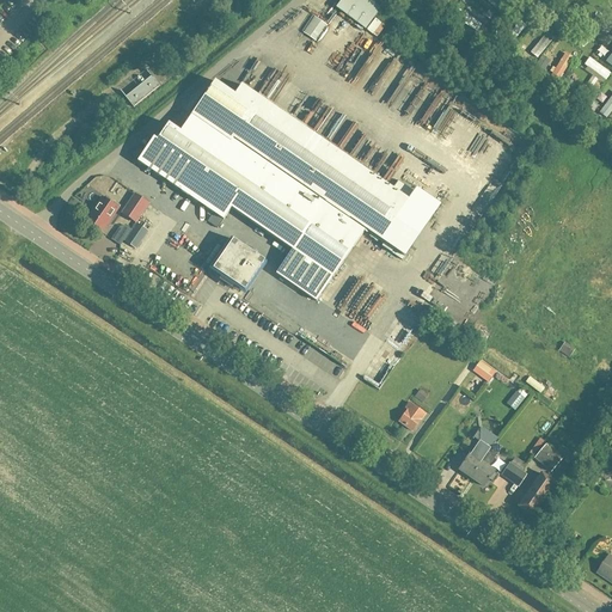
[(341,0),(336,7),(365,30),(380,8),(377,6),(380,1),(378,0),(341,0)]
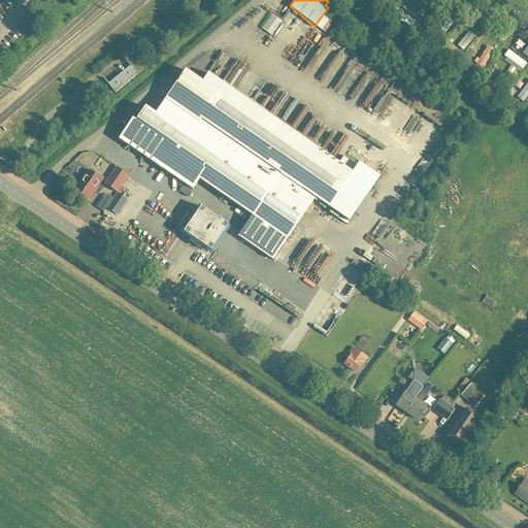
[(407,17),(413,21),(418,13),(405,4),(396,15),(403,21),(407,17)]
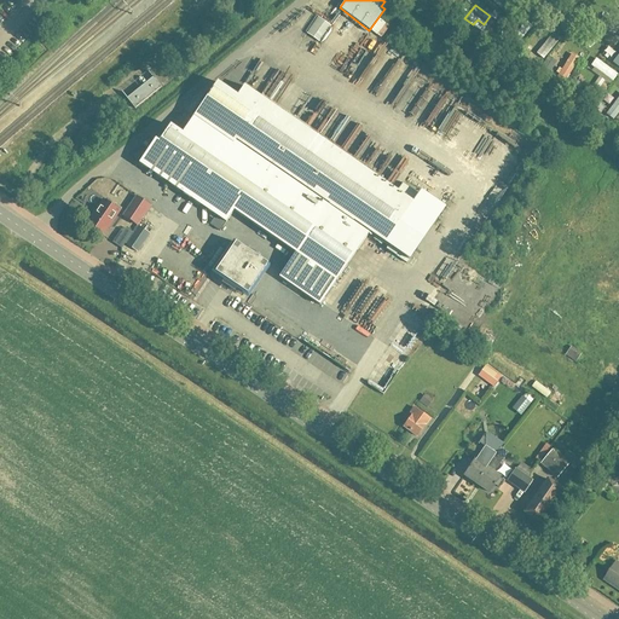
[(515,32),(519,39),(534,29),(530,22),(515,32)]
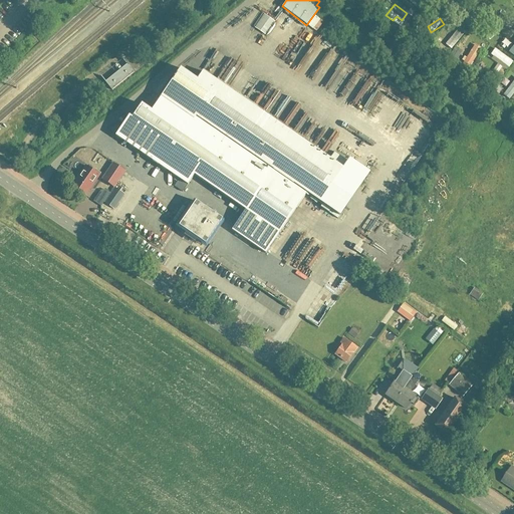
[(250,31),(256,36),(265,23),(259,19),(250,31)]
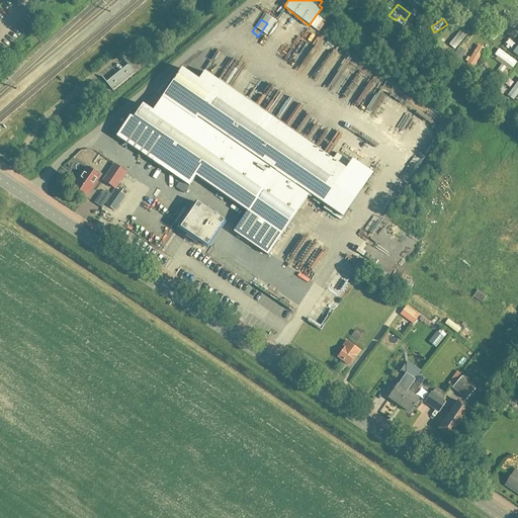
[(464,27),(446,46),(453,53),(471,34),(464,27)]
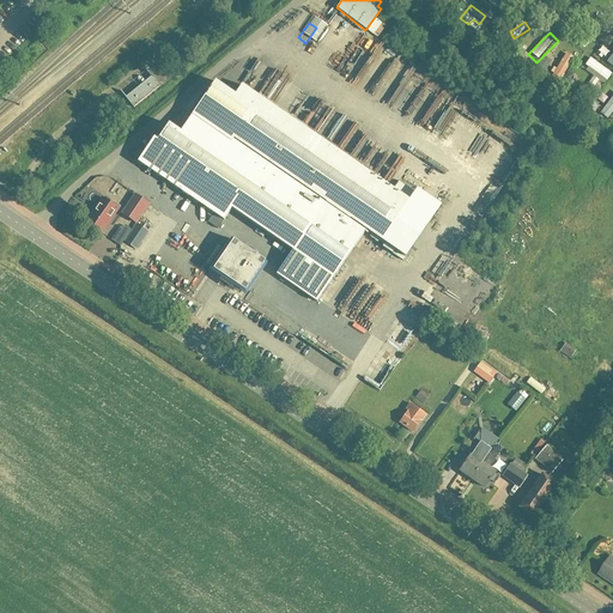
[(568,53),(553,79),(562,84),(576,58),(568,53)]
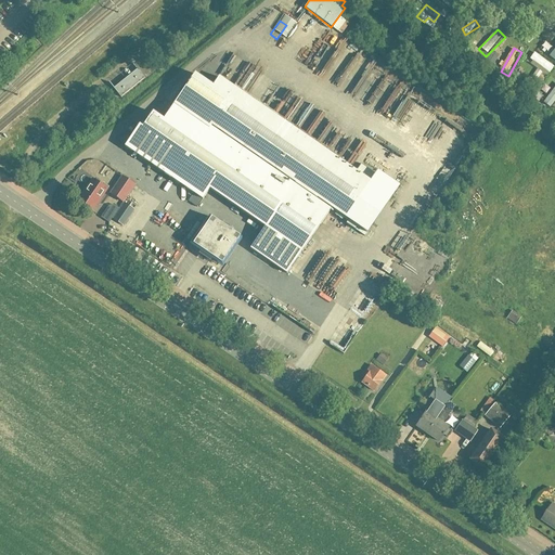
[(553,74),(554,71),(554,65),(536,52),(531,59),(553,74)]
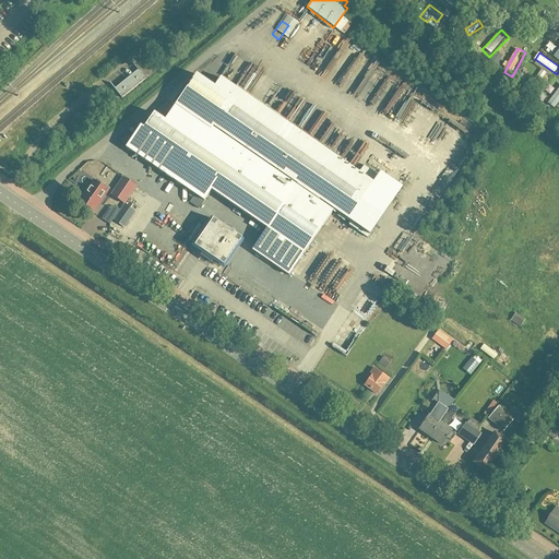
[(122,98),(146,79),(139,70),(115,90),(122,98)]
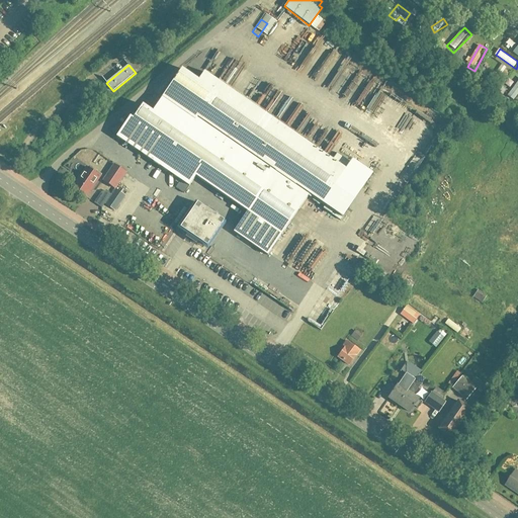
[(131,116),(116,137),(181,180),(176,187),(184,192),(196,175),(248,210),(234,230),(269,254),(283,233),(311,192),(325,202),(347,168),(333,158),(204,72),(198,80),(181,69),(153,111),(142,104),(133,118),(131,116)]
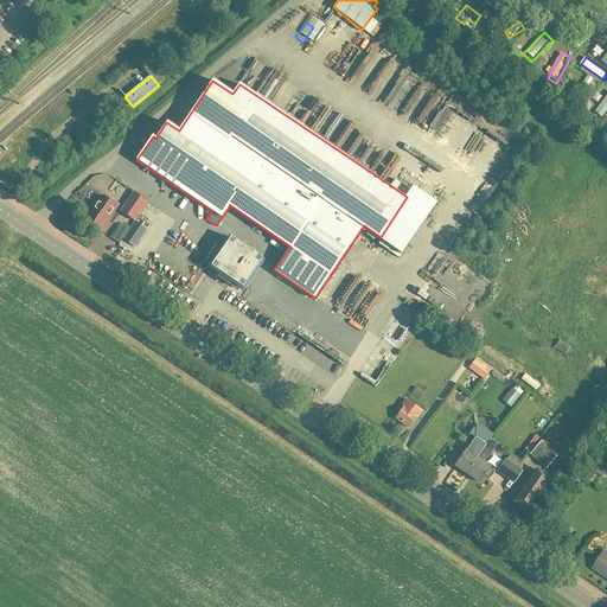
[(606,103),(595,115),(602,122),(606,116),(606,103)]
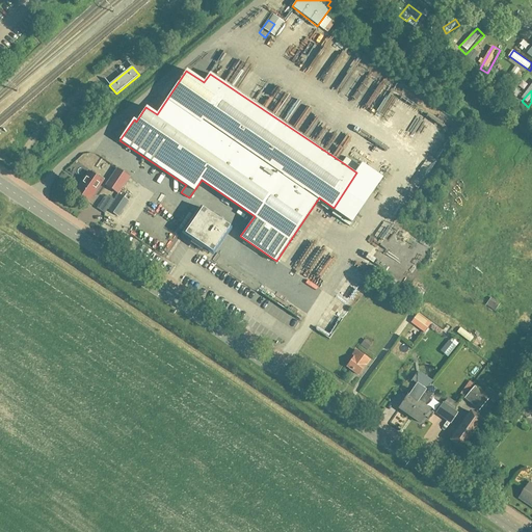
[(117,168),(111,178),(106,186),(111,189),(118,193),(129,177),(117,168)]
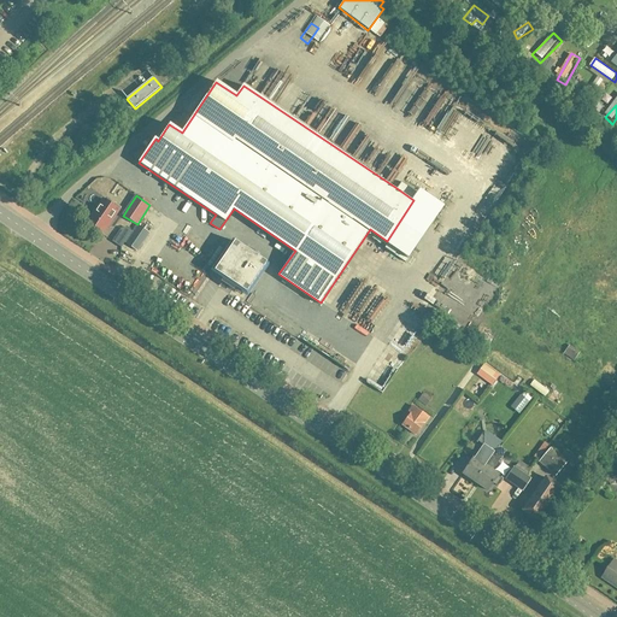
[(451,197),(438,211),(442,216),(456,201),(451,197)]
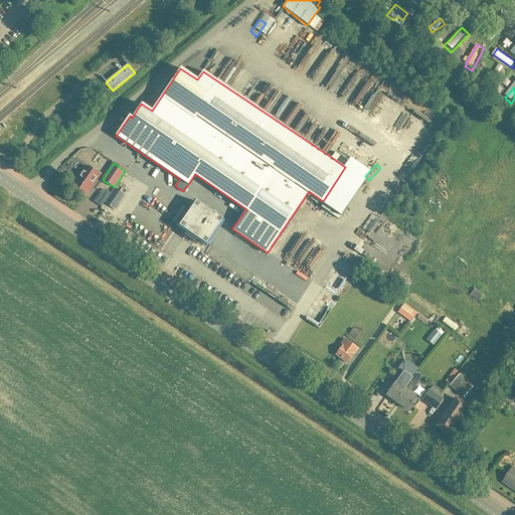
[(95,172),(86,166),(72,186),(86,196),(101,173),(96,170),(95,172)]
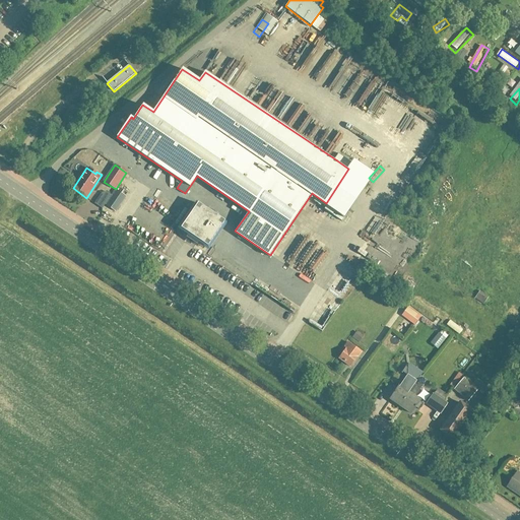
[(132,193),(136,186),(125,181),(122,187),(132,193)]
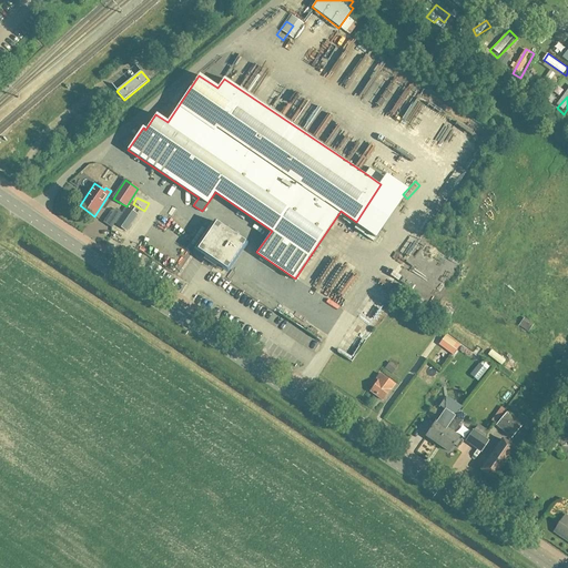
[(526,213),(533,205),(528,201),(521,210),(526,213)]
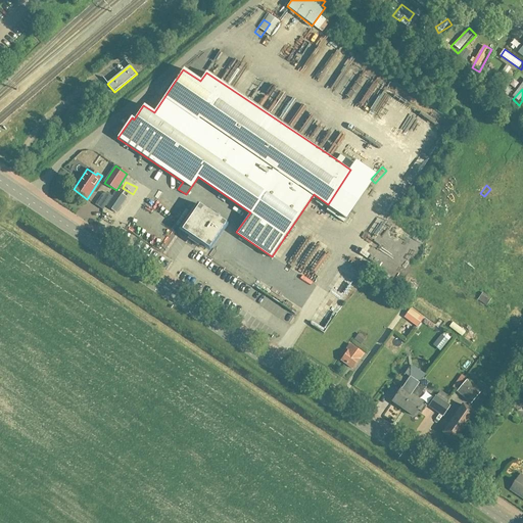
[(227,224),(199,205),(182,230),(192,237),(190,239),(198,244),(199,242),(209,248),(227,224)]
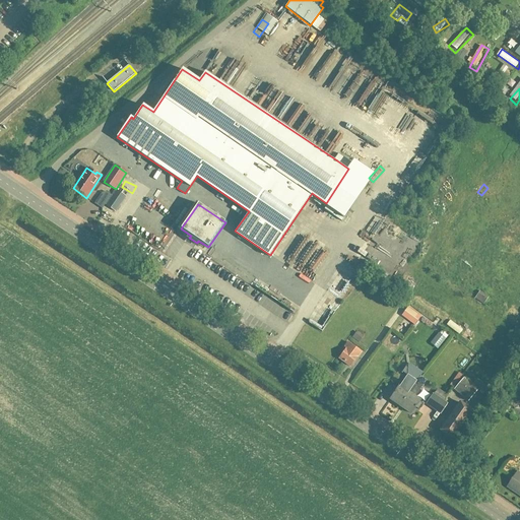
[(374,239),(383,225),(378,222),(369,236),(374,239)]
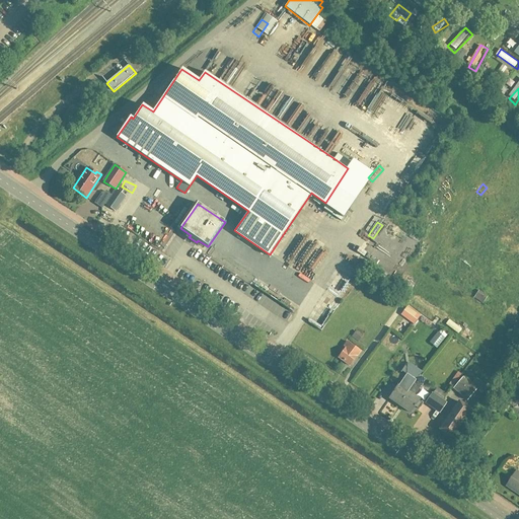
[(387,240),(392,243),(399,232),(394,229),(387,240)]
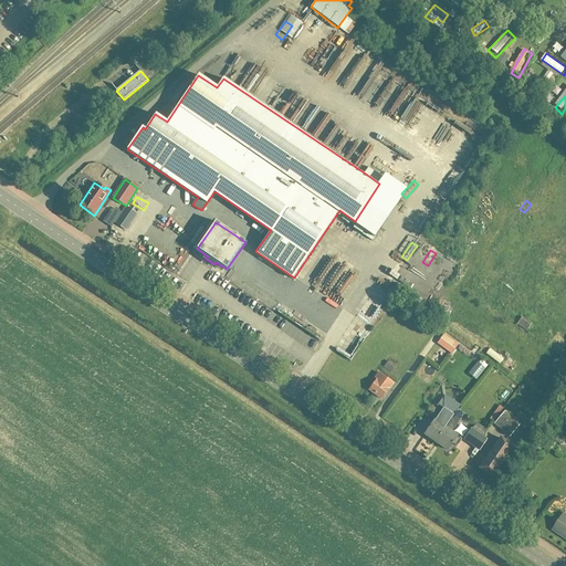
[(329,260),(350,270),(355,262),(333,252),(329,260)]
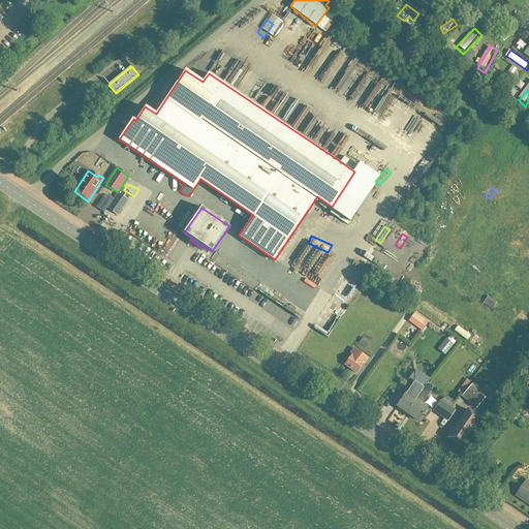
[(337,301),(338,309),(347,307),(345,299),(337,301)]
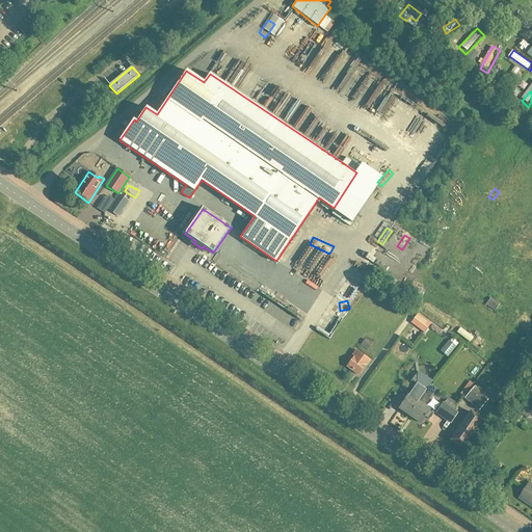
[(431,324),(417,314),(410,322),(425,333),(431,324)]
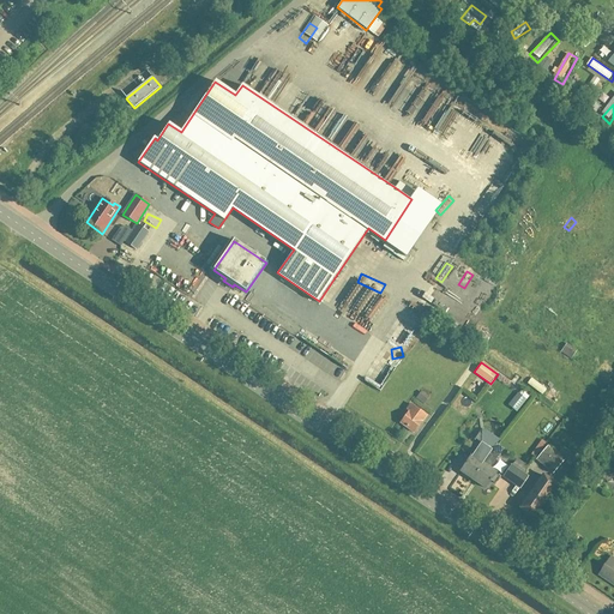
[(527,401),(518,393),(510,404),(517,411),(527,401)]
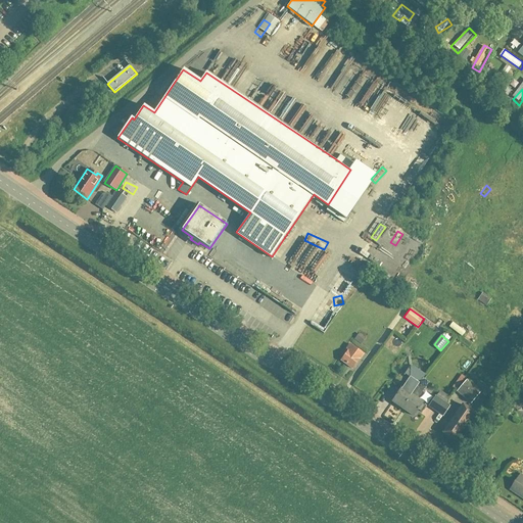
[(352,369),(364,354),(350,344),(346,349),(348,350),(341,361),(352,369)]
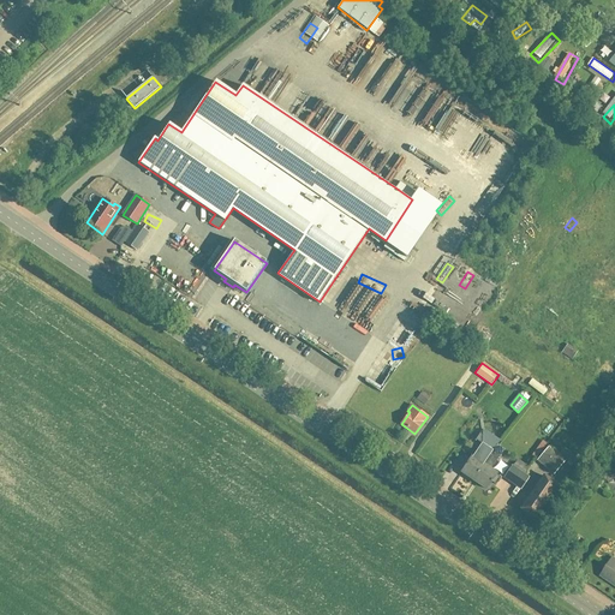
[(472,457),(461,472),(473,481),(493,452),(482,443),(472,458),(472,457)]
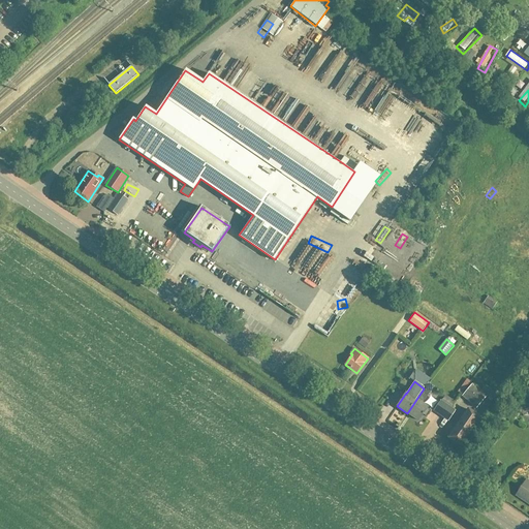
[(424,389),(407,413),(418,421),(424,414),(427,417),(431,411),(428,408),(422,404),(434,386),(428,382),(424,389)]
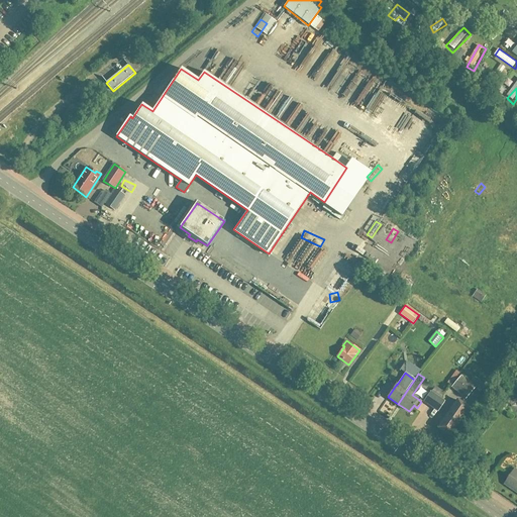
[(476,388),(464,379),(461,376),(451,388),(466,399),(476,388)]
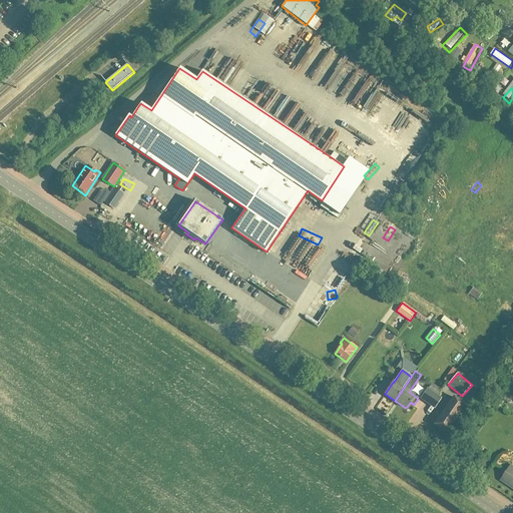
[(442,399),(428,389),(421,398),(436,408),(442,399)]
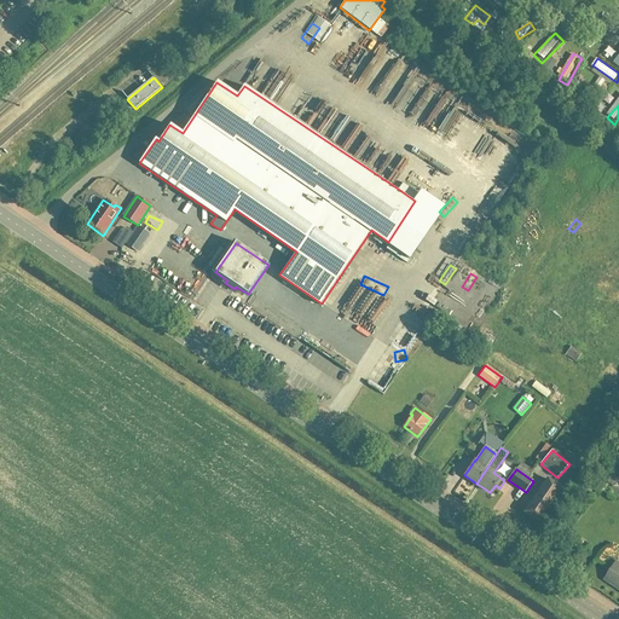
[(537,496),(549,505),(561,489),(548,479),(537,496)]
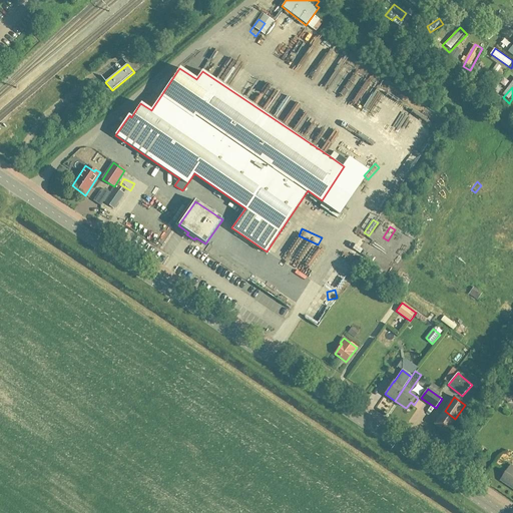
[(435,425),(446,432),(455,419),(445,411),(435,425)]
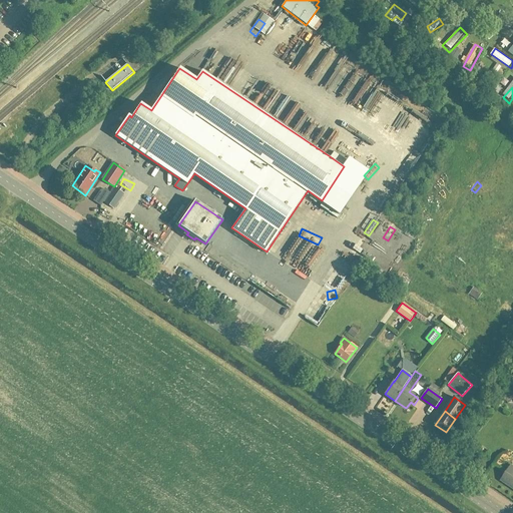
[(512,467),(511,466),(501,481),(512,488),(512,467)]
